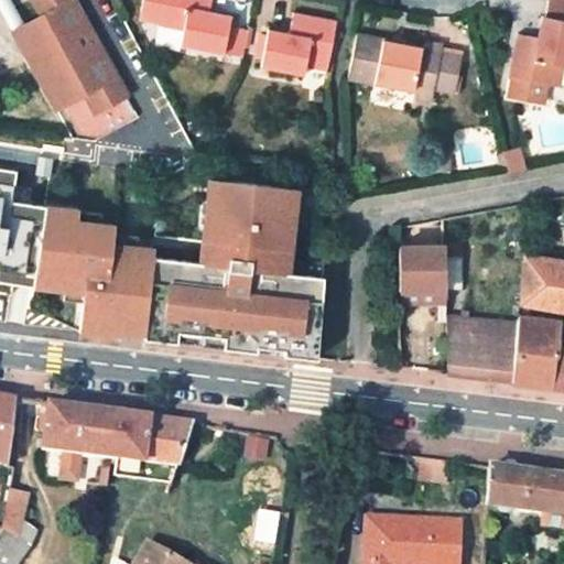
[(85,94),(95,112),(127,96),(75,0),(33,0),(42,15),(22,26),(35,51),(26,56),(55,109),(85,94)]
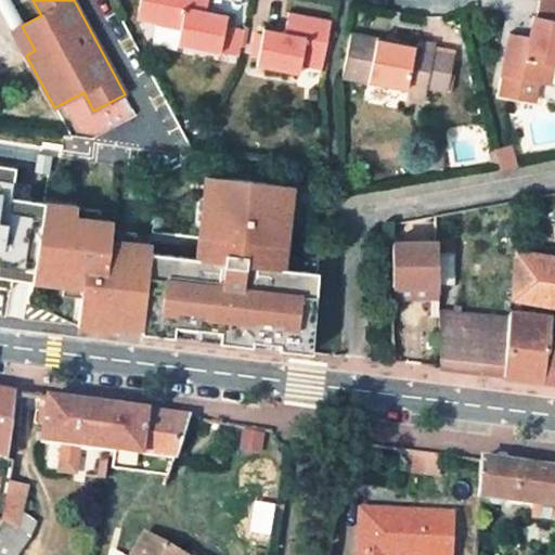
[(206,11),(208,0),(141,0),(139,12),(160,16),(159,24),(159,25),(180,29),(179,38),(178,47),(221,55),(234,57),(240,31),(226,28),(227,24),(205,20),(206,11)]
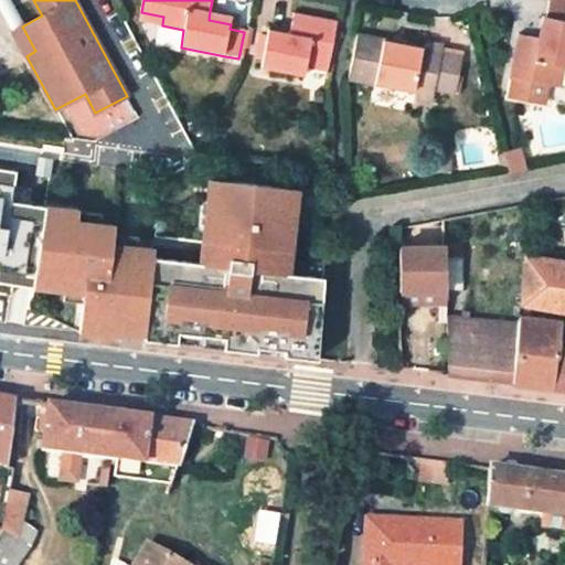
[(564,65),(564,4),(550,1),(546,17),(550,18),(545,41),(537,39),(516,35),(510,77),(552,85),(556,65),(564,66),(564,65)]
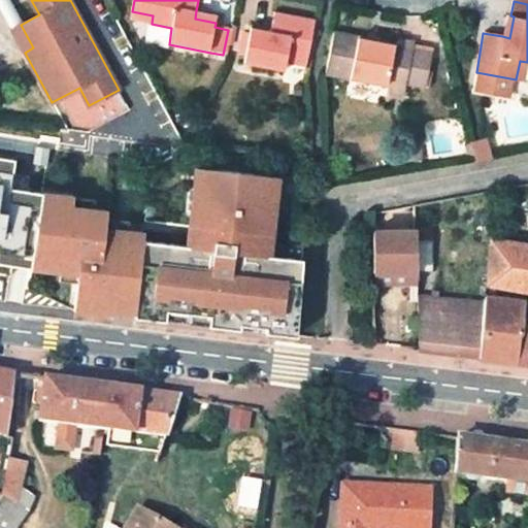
[(195,19),(216,23),(217,14),(196,10),(195,19)]
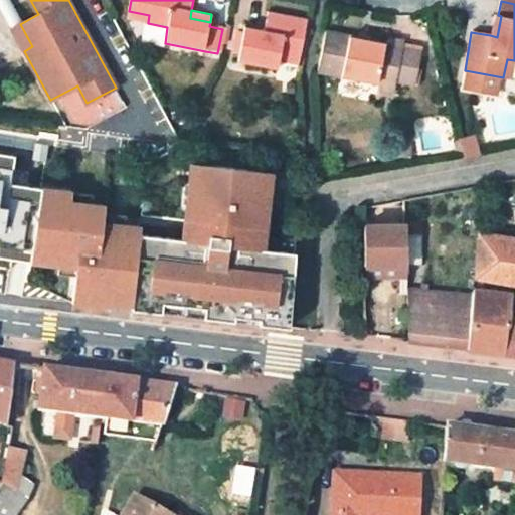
[(149,15),(129,11),(128,18),(148,22),(149,15)]
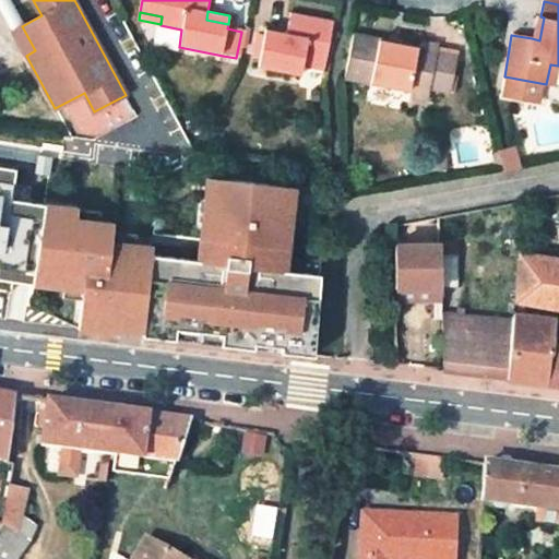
[(325,64),(333,23),(292,14),(287,34),(286,42),(264,37),(258,68),(302,74),(304,69),(306,61),(325,64)]
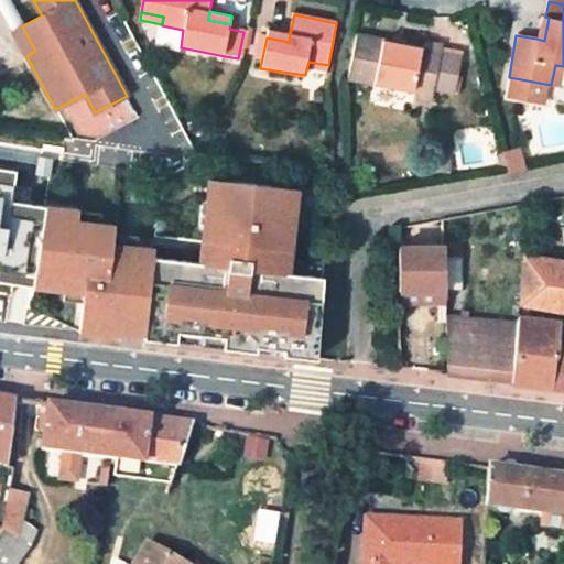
[(549,18),(545,17),(541,17),(537,39),(544,41),(549,18)]
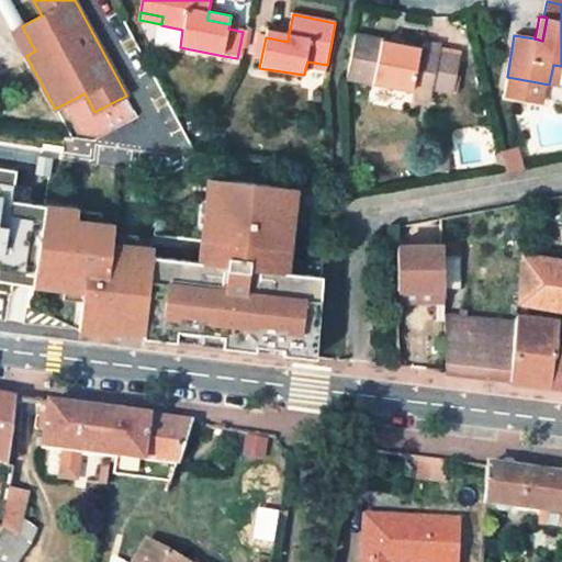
[(182,30),(161,25),(159,34),(181,38),(182,30)]
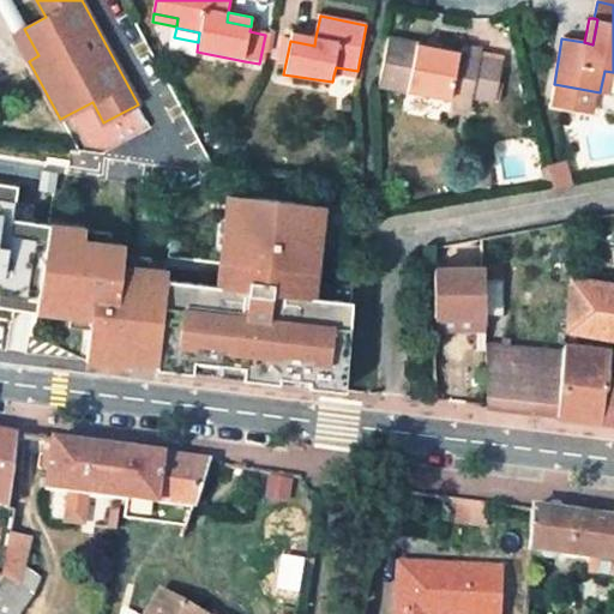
[(292,32),(290,41),(314,46),(315,37),(292,32)]
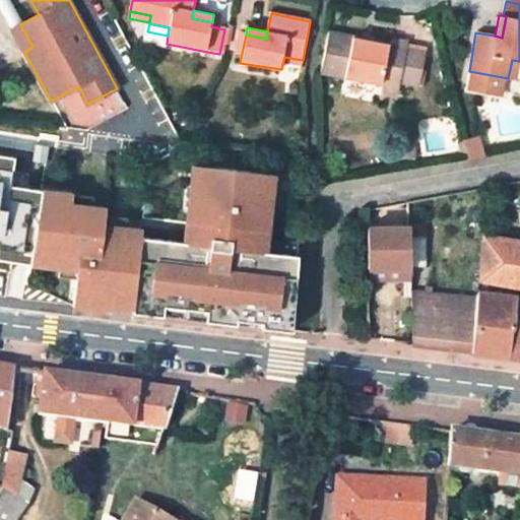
[(228,30),(224,29),(219,54),(223,55),(228,30)]
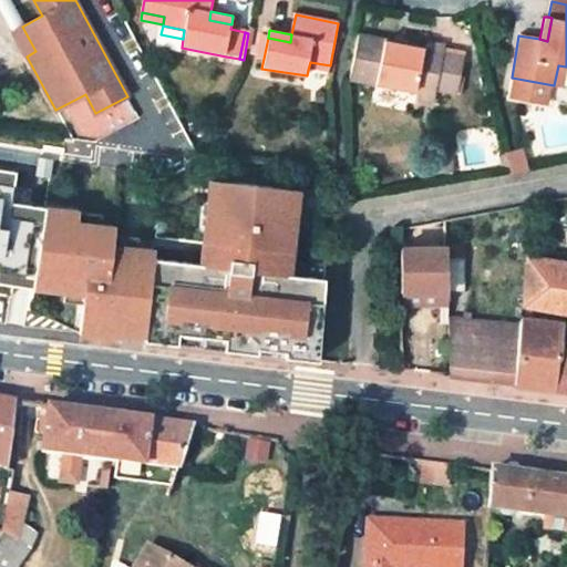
[(426,47),(360,34),(351,81),(375,85),(418,94),(422,75),(437,79),(443,52),(445,44),(429,41),(426,47)]
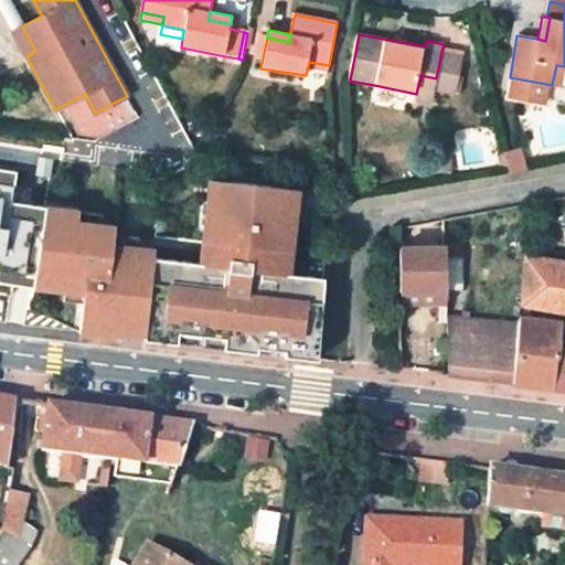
[(454,91),(461,56),(441,52),(436,78),(435,86),(454,91)]
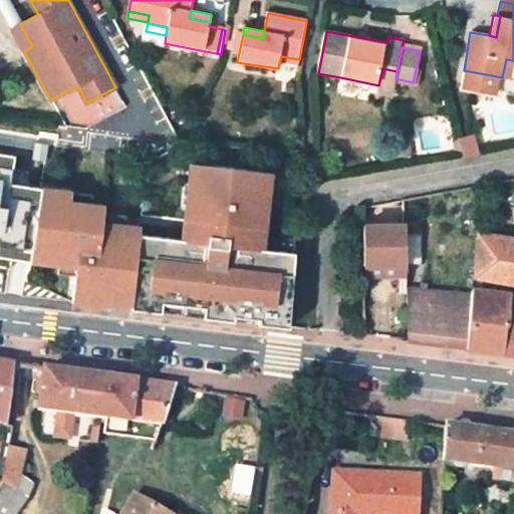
[(298,66),(299,59),(281,56),(279,63),(298,66)]
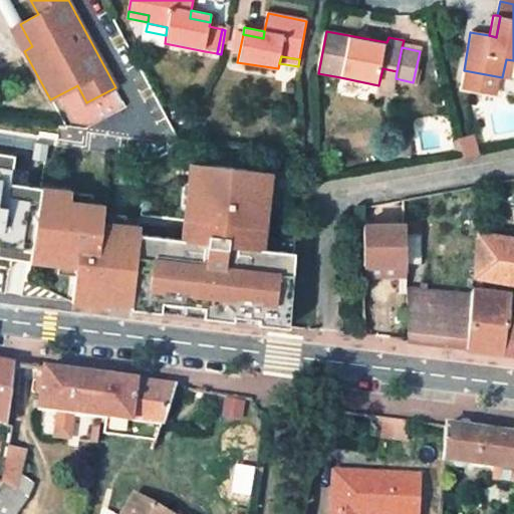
[(510,78),(513,60),(506,59),(502,77),(510,78)]
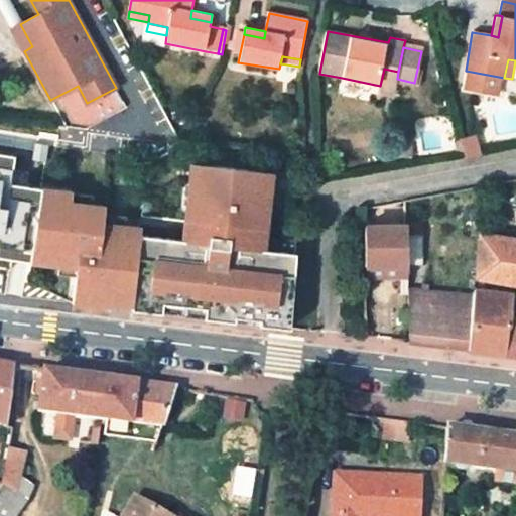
[(397,79),(398,72),(384,69),(380,86),(342,78),(341,84),(393,95),(397,79)]
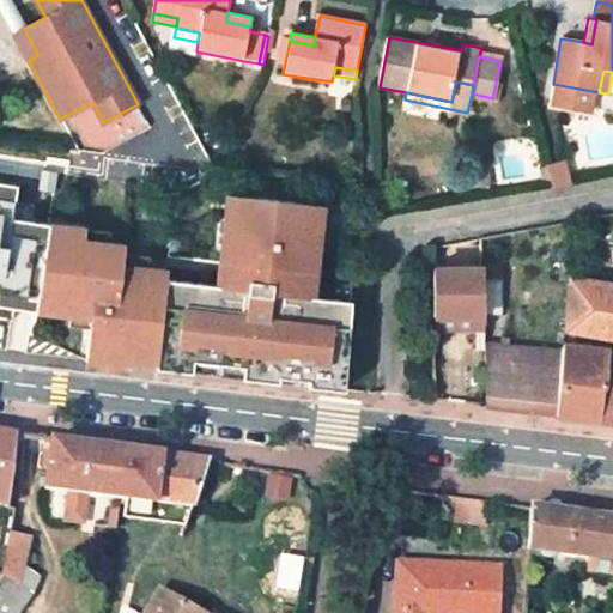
[(569,162),(551,167),(557,187),(575,182),(569,162)]
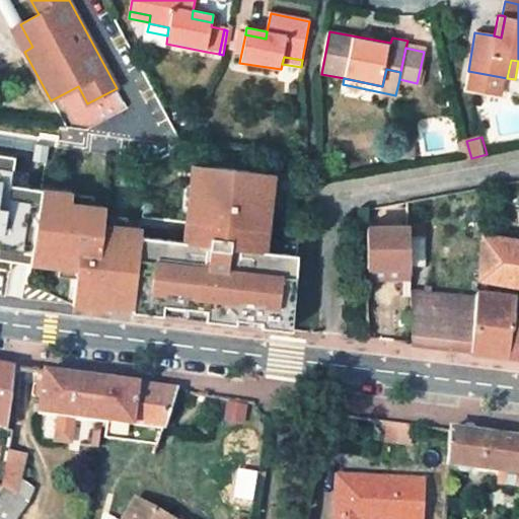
[(0,250),(44,257),(55,187),(17,180),(21,150),(0,147),(0,250)]
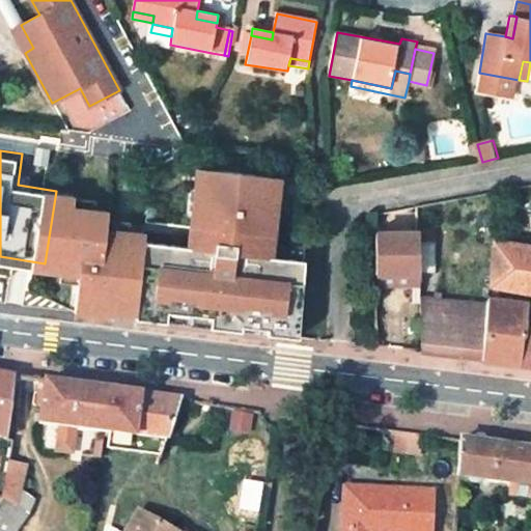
[(121,203),(56,191),(45,263),(93,267),(88,305),(301,330),(309,260),(279,256),(288,174),(201,165),(192,243),(152,238),(155,226),(118,222),(121,203)]
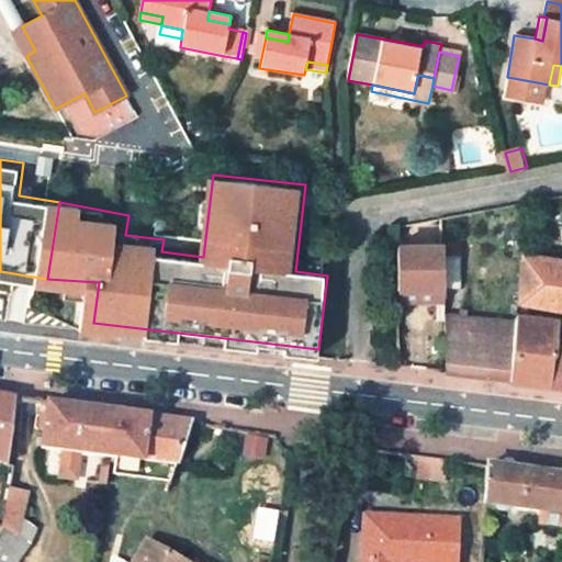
[(445,246),(397,247),(398,290),(445,289),(446,255),(445,246)]
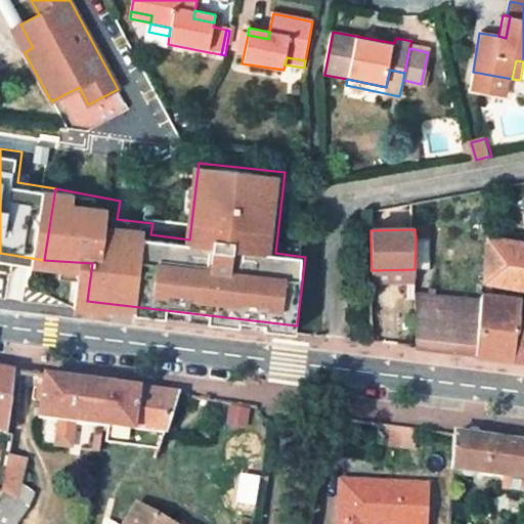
[(431,269),(431,238),(416,237),(415,269),(431,269)]
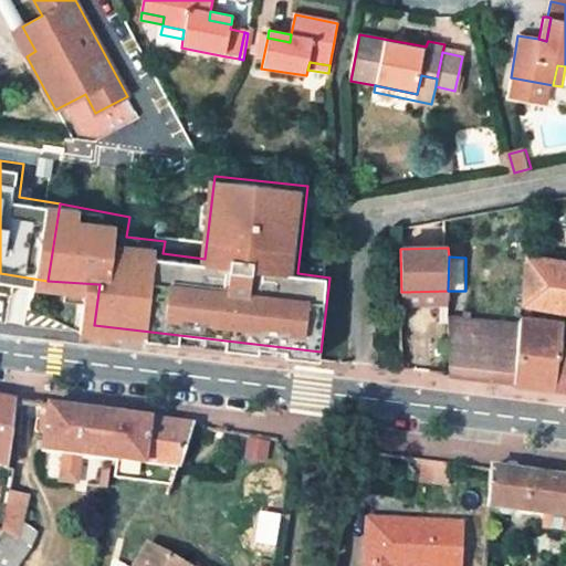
[(523,305),(565,311),(565,264),(526,257),(523,305)]
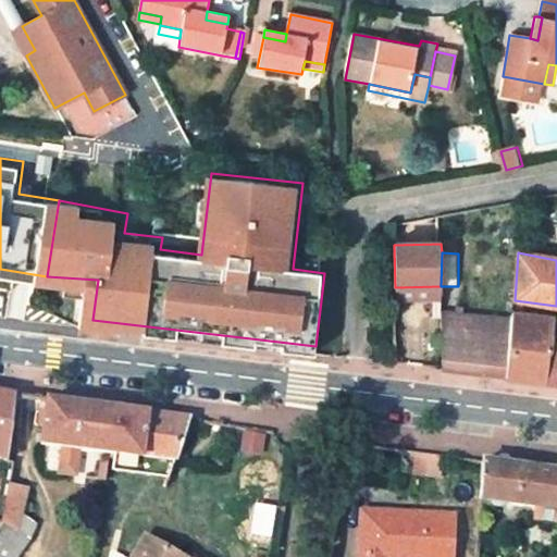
[(395,287),(395,300),(441,299),(441,286),(395,287)]
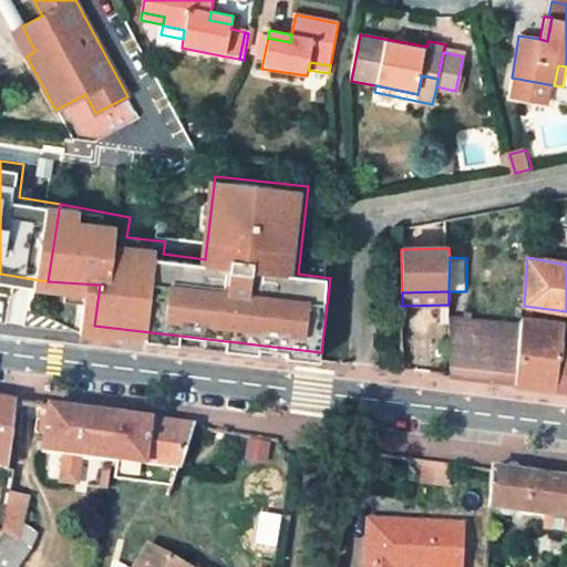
[(522,325),(449,318),(447,374),(516,385),(522,325)]
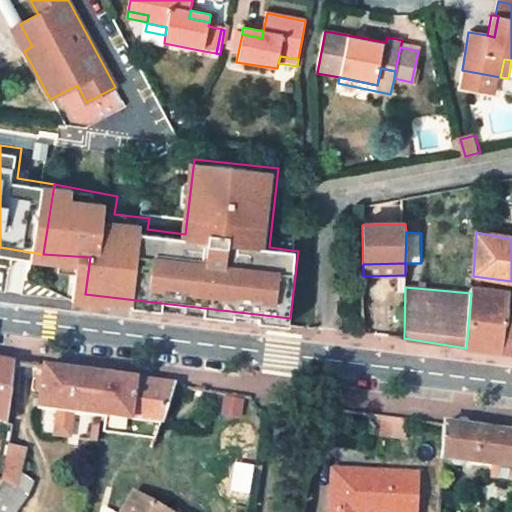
[(509,293),(471,288),(471,293),(466,348),(511,354),(511,307),(507,307),(509,293)]
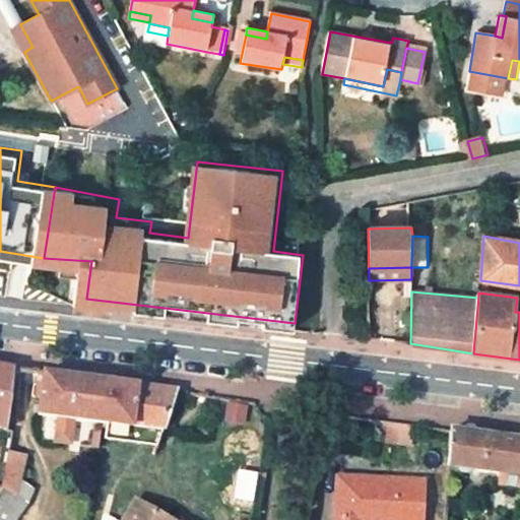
[(0,429),(6,432),(15,372),(0,369),(0,429)]
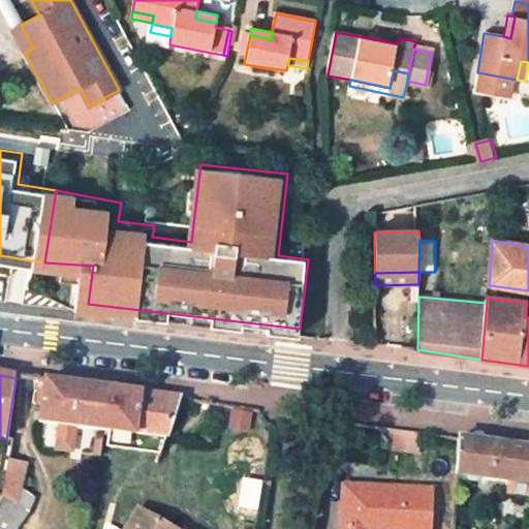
[(44,382),(40,424),(105,432),(111,391),(44,382)]
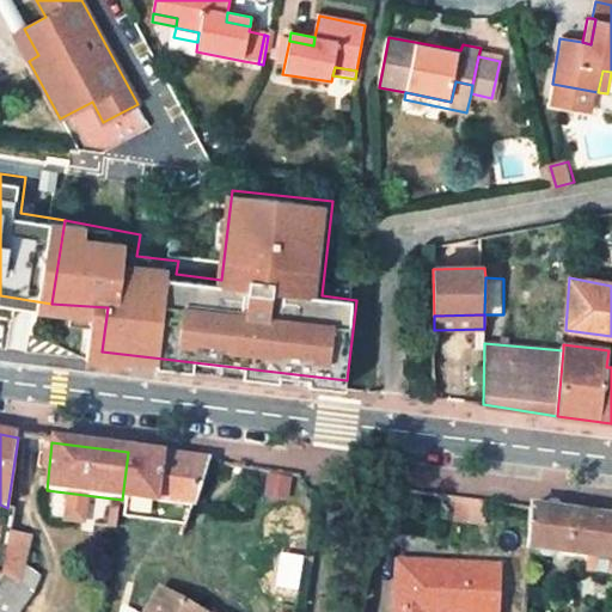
[(128,501),(191,509),(209,463),(128,452),(122,500),(128,501)]
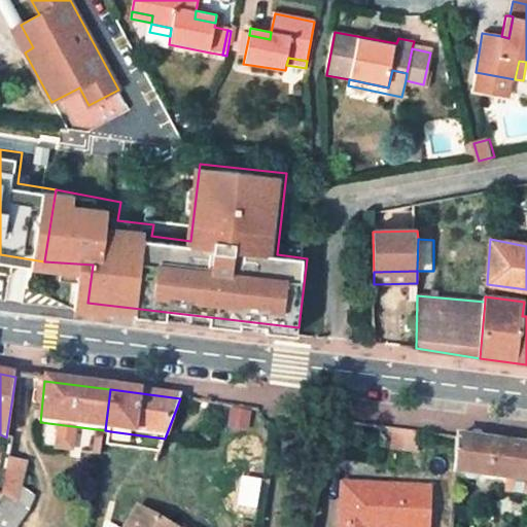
[(105,430),(40,422),(43,445),(101,453),(105,430)]
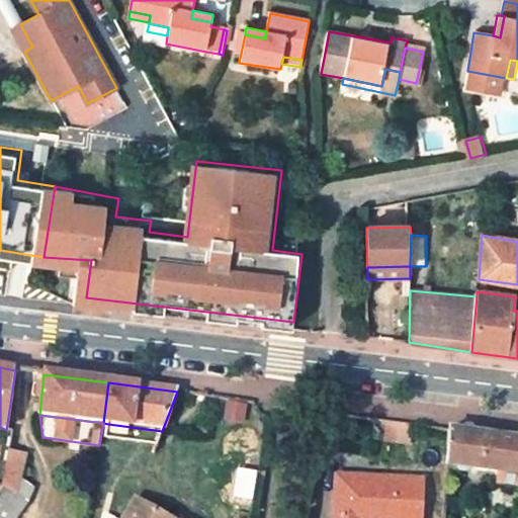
[(389,421),(385,438),(409,442),(412,424),(389,421)]
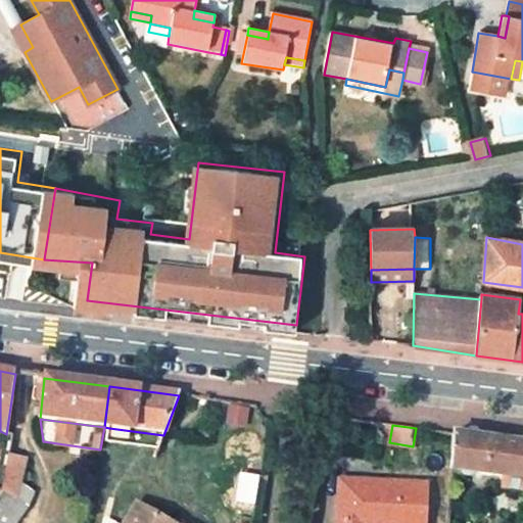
[(107,443),(159,449),(163,435),(109,428),(107,443)]
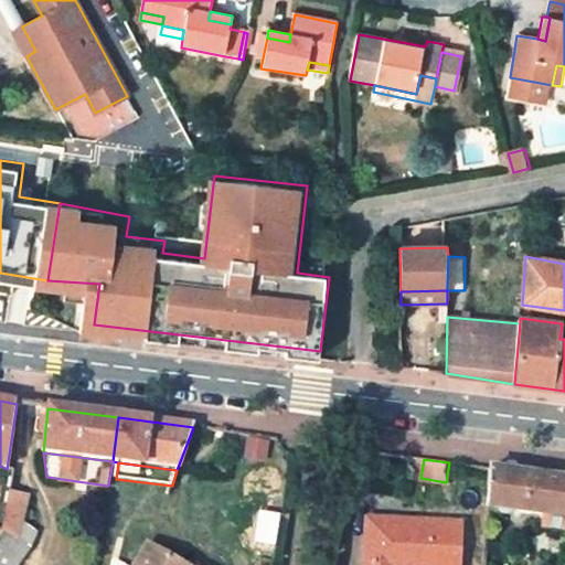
[(564,479),(490,468),(487,509),(543,516),(564,519),(564,479)]
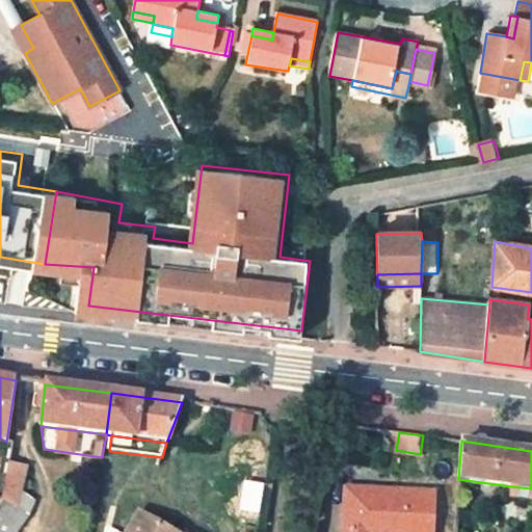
[(21,490),(28,470),(7,464),(1,499),(0,500),(0,531),(17,531),(28,516),(16,507),(21,490)]
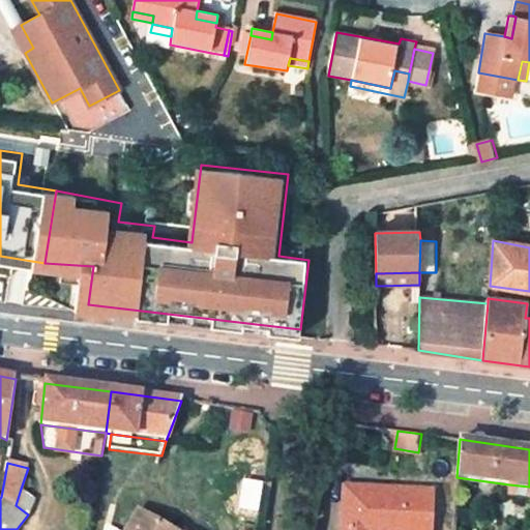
[(529,487),(509,484),(508,497),(529,499),(529,487)]
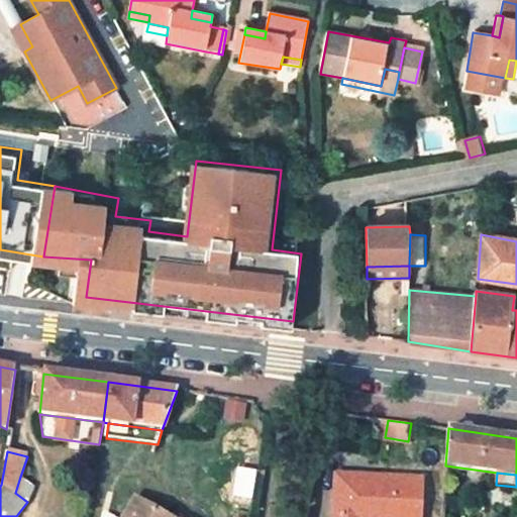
[(404,478),(336,475),(333,516),(419,516),(422,485),(403,484),(404,478)]
